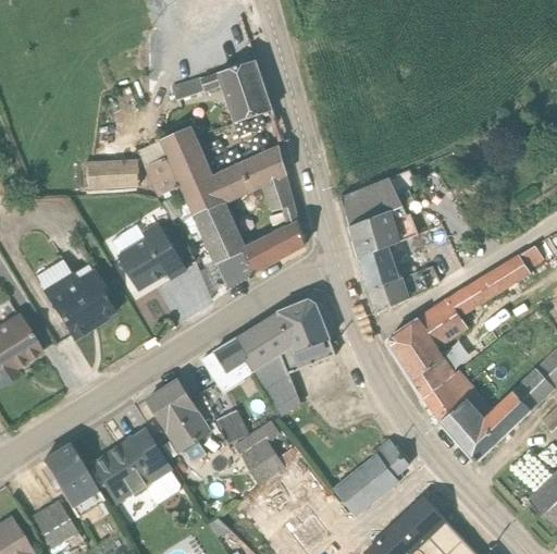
[(174,94),(168,95),(170,100),(175,98),(176,99),(205,89),(205,91),(221,86),(233,122),(272,109),(256,59),(200,77),(200,75),(171,85),(174,94)]
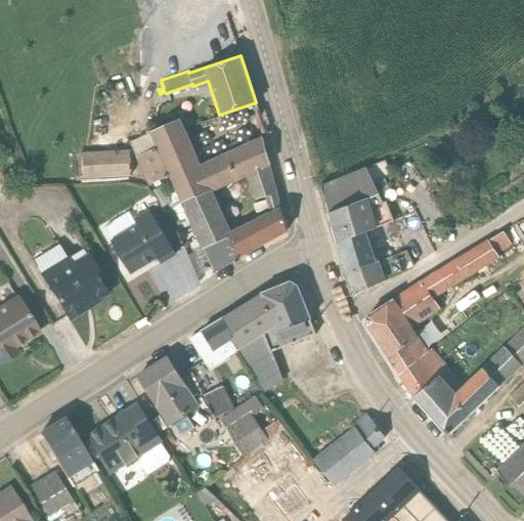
[(246,174),(269,164),(262,137),(201,165),(180,117),(128,141),(146,184),(169,175),(174,184),(181,202),(212,188),(246,174)]
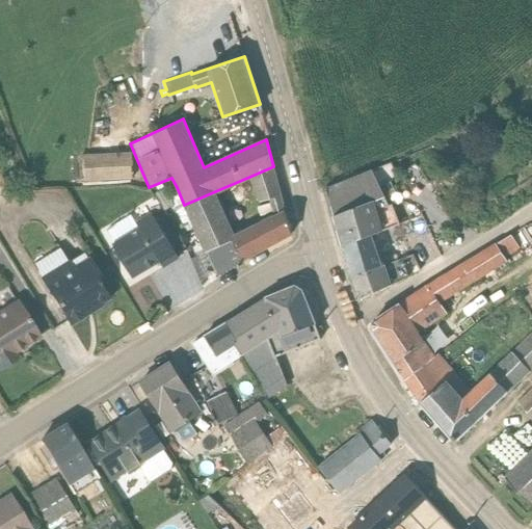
[(88,154),(79,154),(79,178),(130,177),(130,150),(88,150),(88,154)]
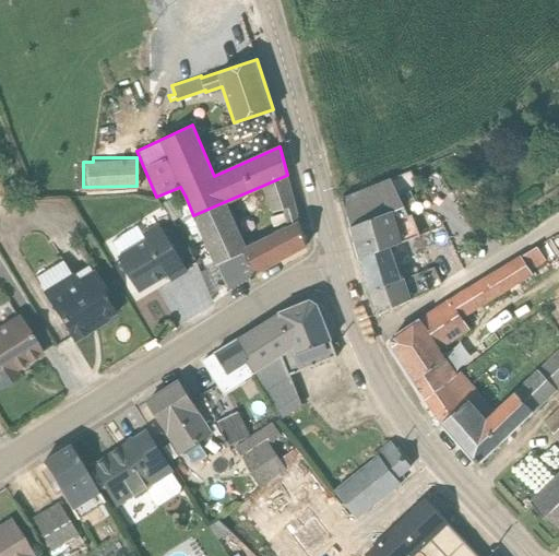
[(287,175),(262,186),(272,212),(282,209),(283,212),(285,221),(286,226),(247,246),(254,272),(306,245),(287,175)]
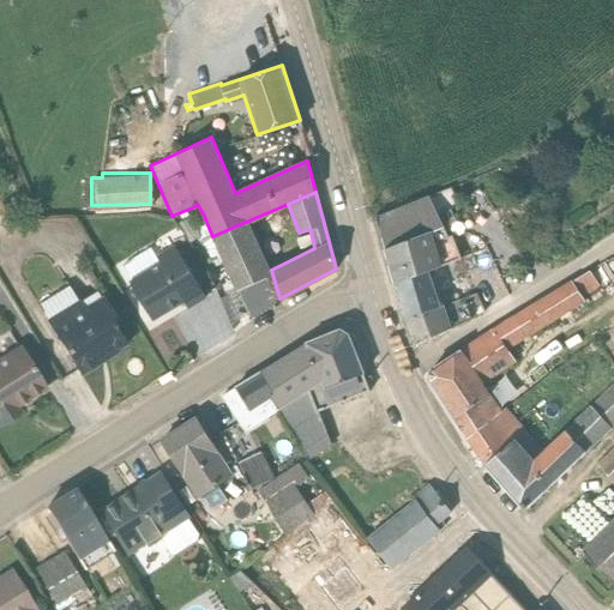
[(395,283),(427,270),(461,258),(452,234),(449,235),(444,225),(457,221),(451,209),(438,213),(429,195),(375,216),(395,283)]
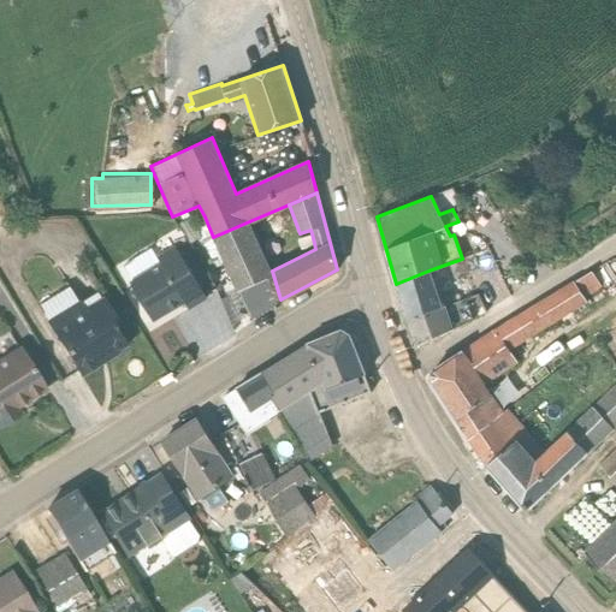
[(183,237),(172,217),(157,229),(169,247),(183,237)]
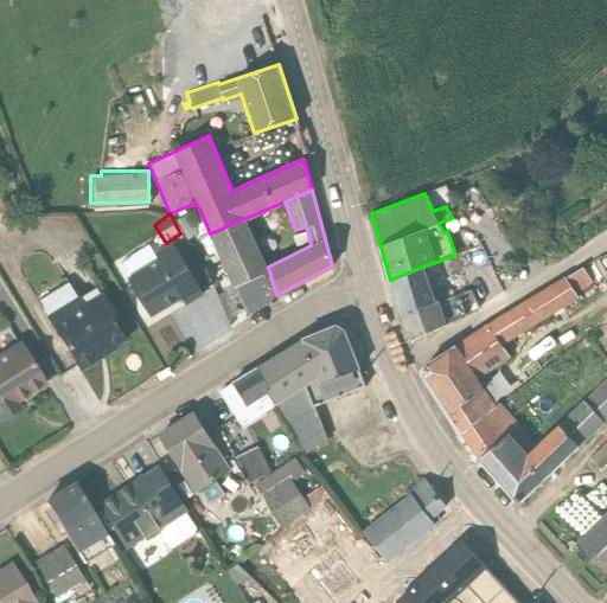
[(198,231),(192,218),(191,213),(178,219),(184,233),(198,231)]
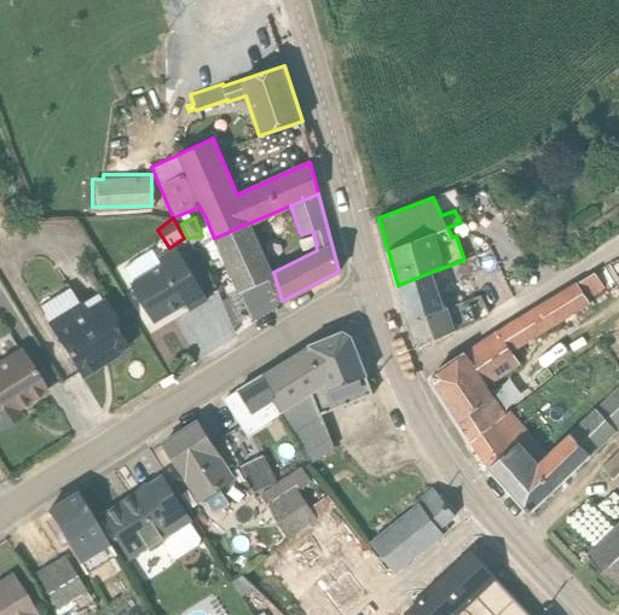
[(214,238),(206,218),(196,222),(202,236),(207,248),(217,243),(214,238)]
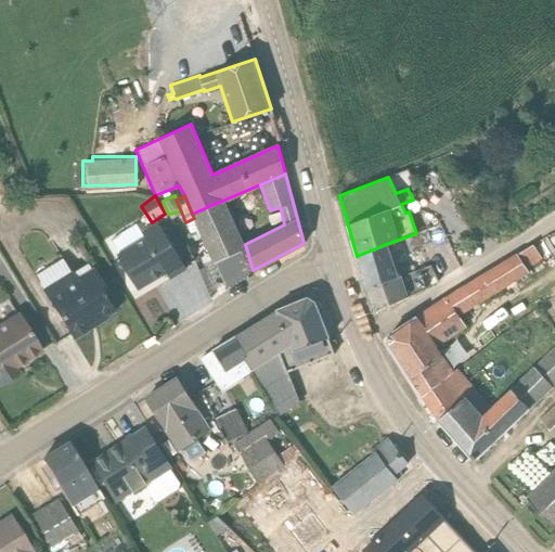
[(224,200),(192,214),(194,218),(215,261),(224,281),(227,284),(253,270),(245,244),(224,200)]
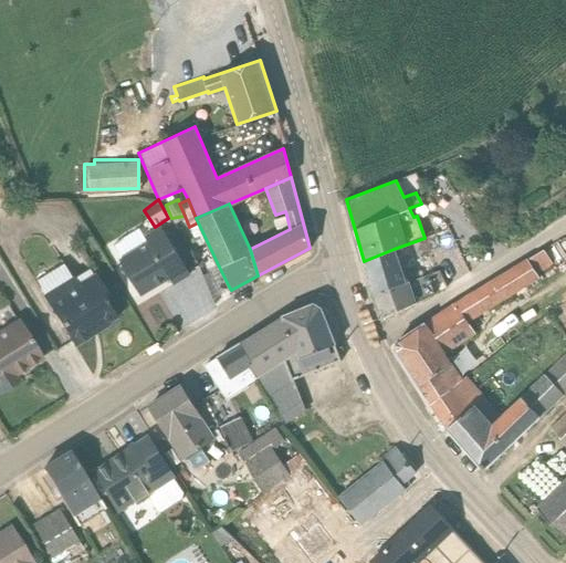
[(289,223),(286,215),(273,218),(274,228),(289,223)]
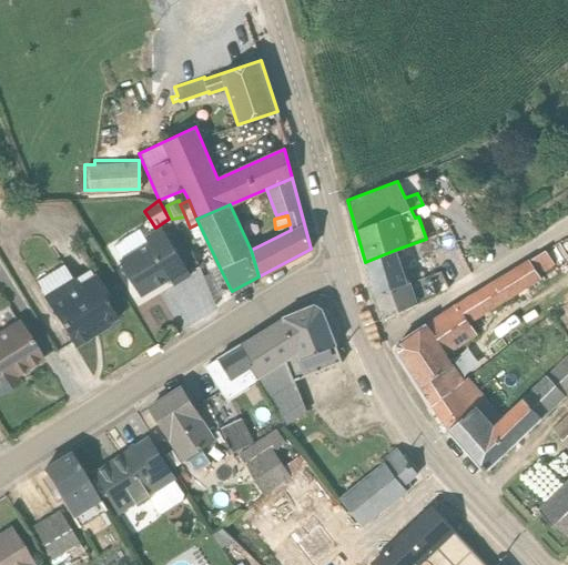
[(146,241),(119,258),(141,294),(170,278),(173,283),(190,273),(162,226),(143,236),(146,241)]
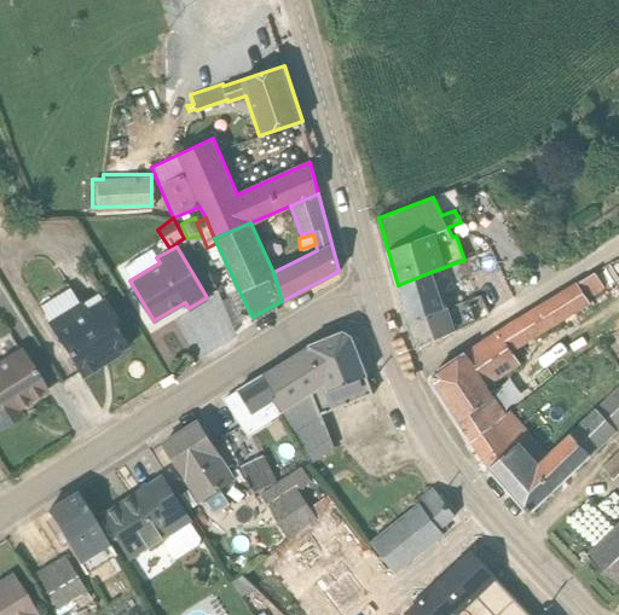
[(431,272),(398,285),(409,324),(444,311),(431,272)]
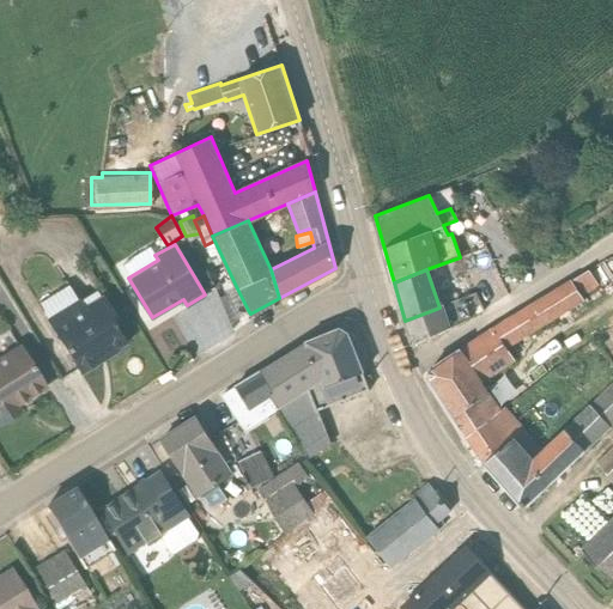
[(467,437),(502,409),(483,382),(515,359),(508,347),(584,300),(581,294),(599,285),(589,269),(429,370),(428,376),(467,437)]
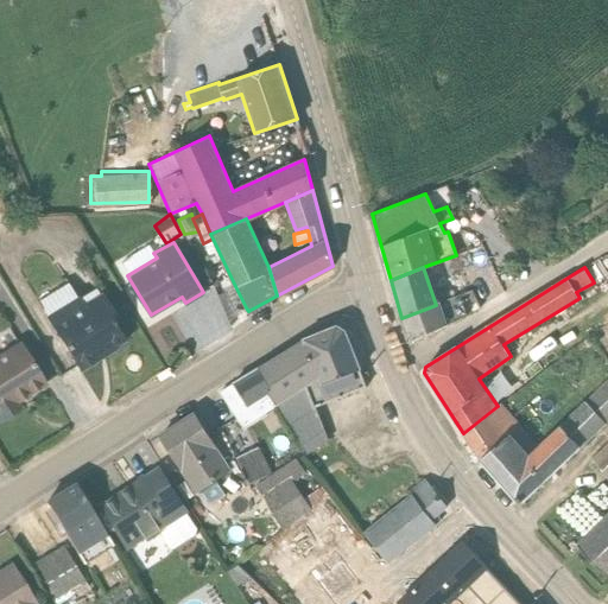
[(103,347),(107,351),(127,338),(97,291),(81,303),(76,294),(75,296),(65,281),(37,299),(46,313),(45,315),(75,364),(103,347)]
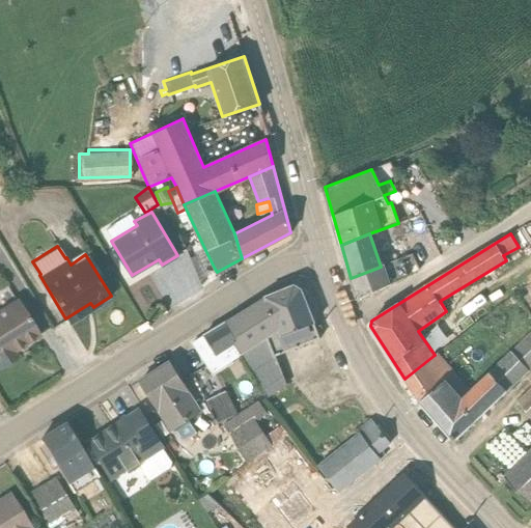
[(215,269),(205,250),(190,257),(200,280),(215,269)]
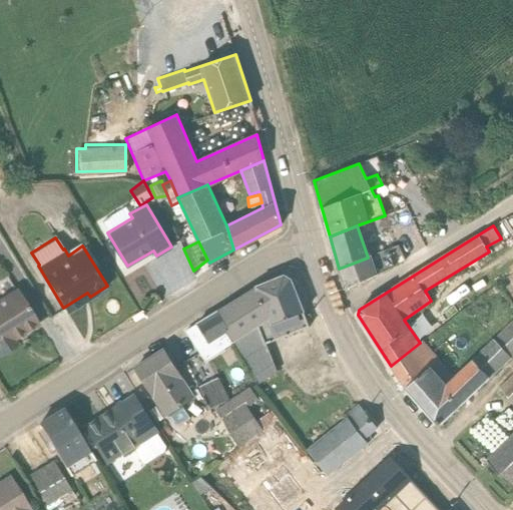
[(368,258),(339,269),(345,288),(394,266),(390,255),(392,253),(390,248),(368,258)]
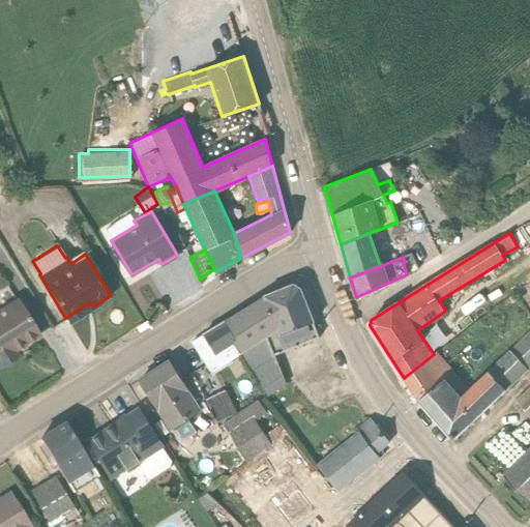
[(228,333),(241,353),(266,338),(273,355),(319,337),(300,288),(294,284),(265,296),(225,320),(232,330),(228,333)]
